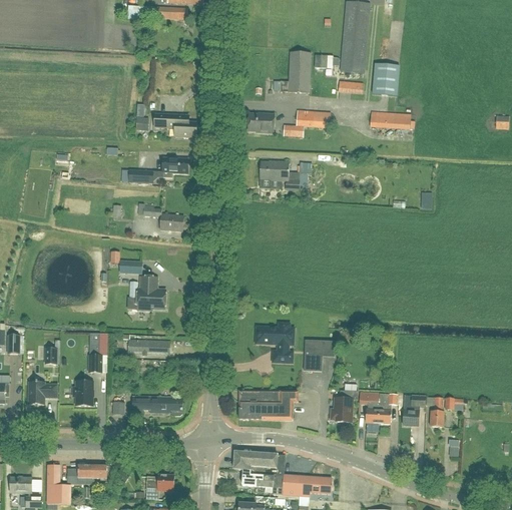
[(370,2),(345,0),(339,70),(364,73),(370,2)]
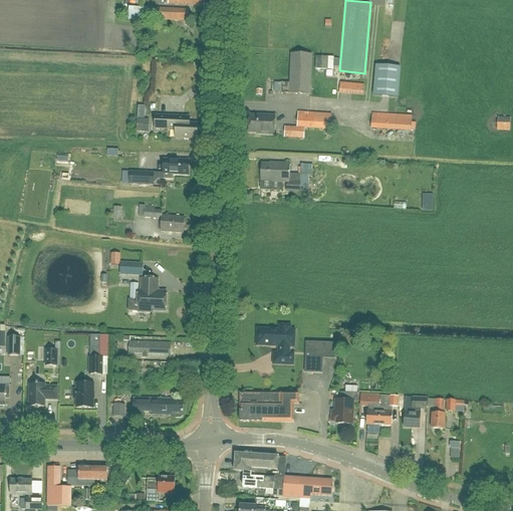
[(148,18),(148,17),(187,19),(188,7),(127,4),(126,17),(148,18)]
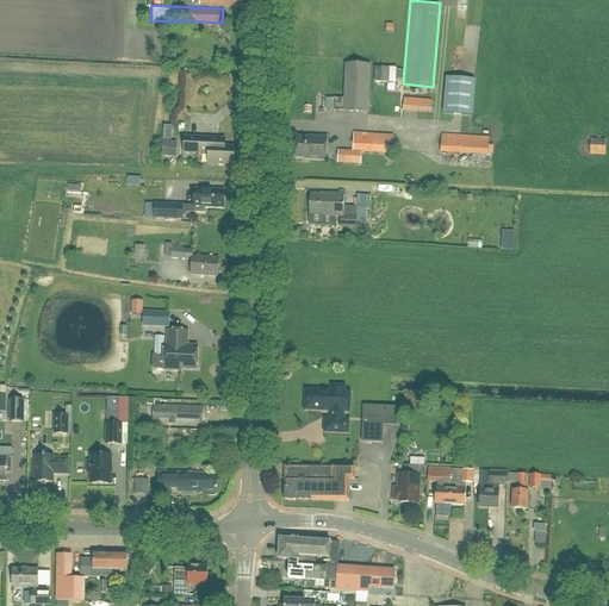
[(333,107),(341,108),(367,110),(370,61),(343,61),(342,95),(324,94),(324,106),(333,106),(333,107)]
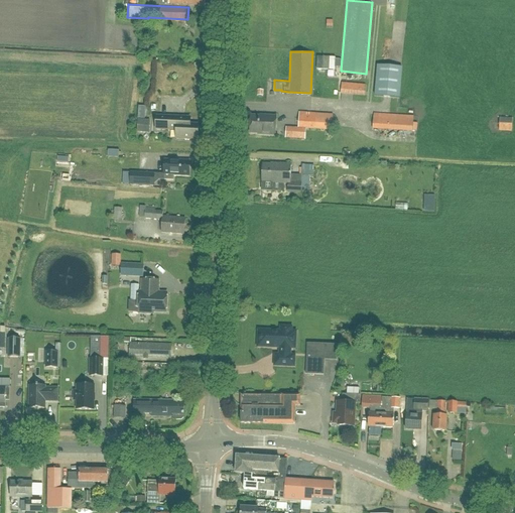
[(399,96),(401,65),(376,62),(373,94),(399,96)]
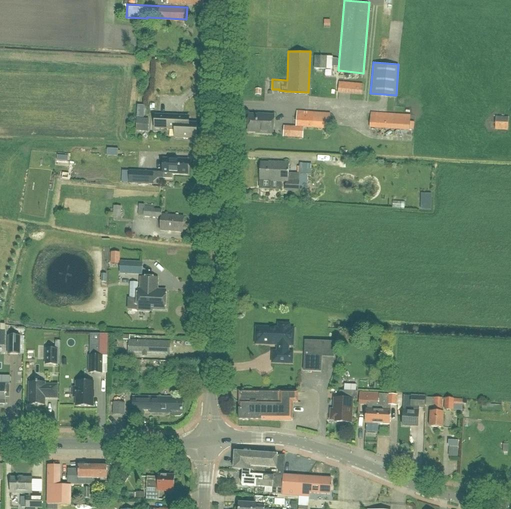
[(361,93),(362,81),(337,79),(336,91),(361,93)]
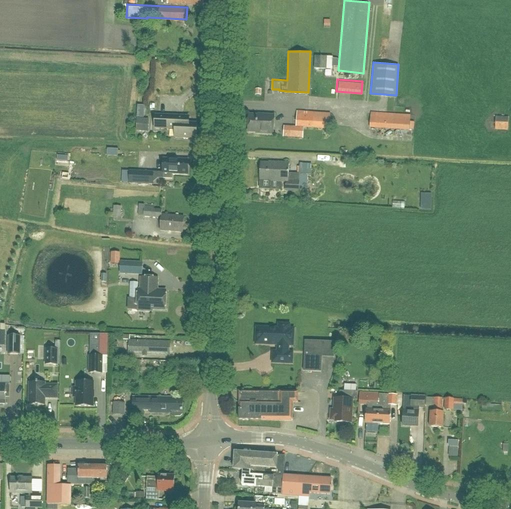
[(296,109),(294,124),(329,127),(329,111),(296,109)]
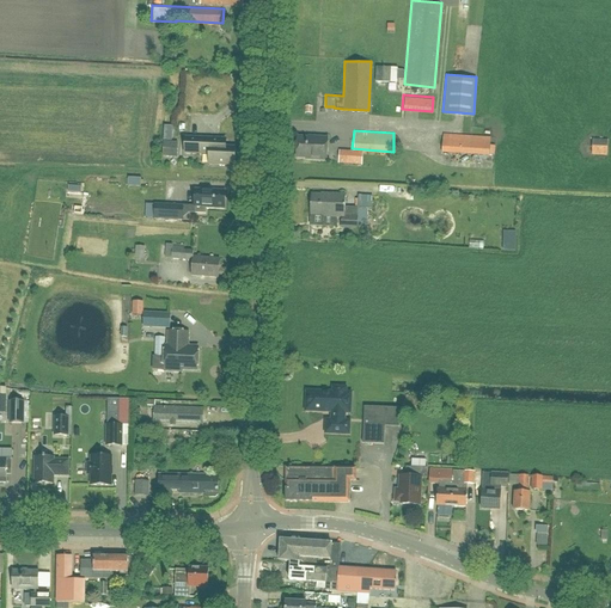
[(489,142),(490,135),(441,131),(440,151),(495,154),(495,143),(489,142)]
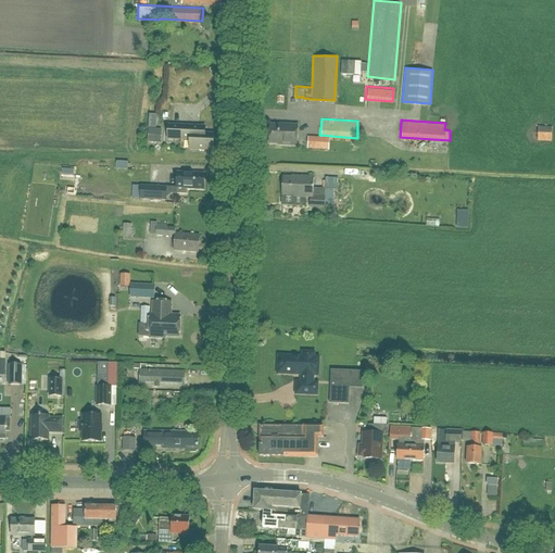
[(167,123),(167,137),(189,138),(189,147),(212,148),(212,132),(198,132),(199,124),(167,123)]
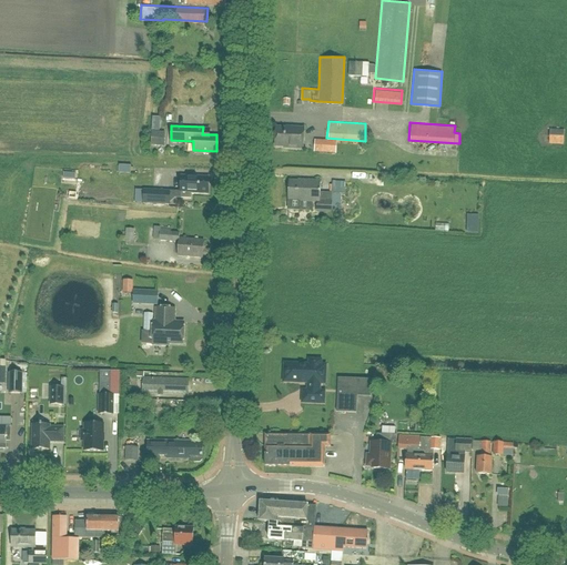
[(304,125),(292,125),(292,127),(276,125),(275,144),(283,144),(283,145),(303,147),(304,125)]
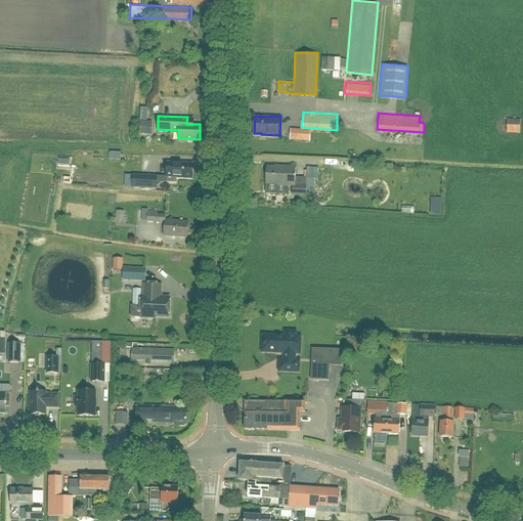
[(506,117),(506,130),(518,131),(519,118),(506,117)]
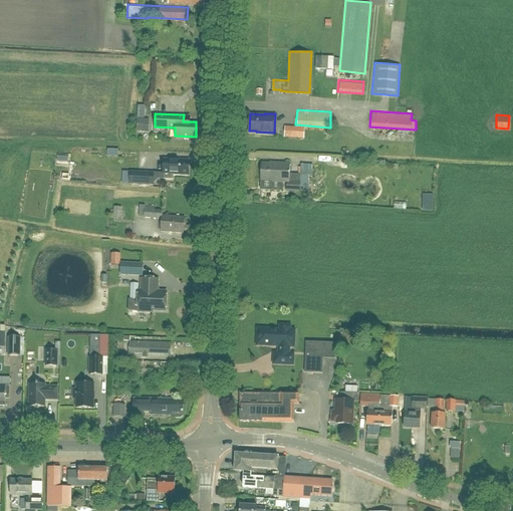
[(137,116),(136,128),(136,130),(148,131),(149,117),(137,116)]
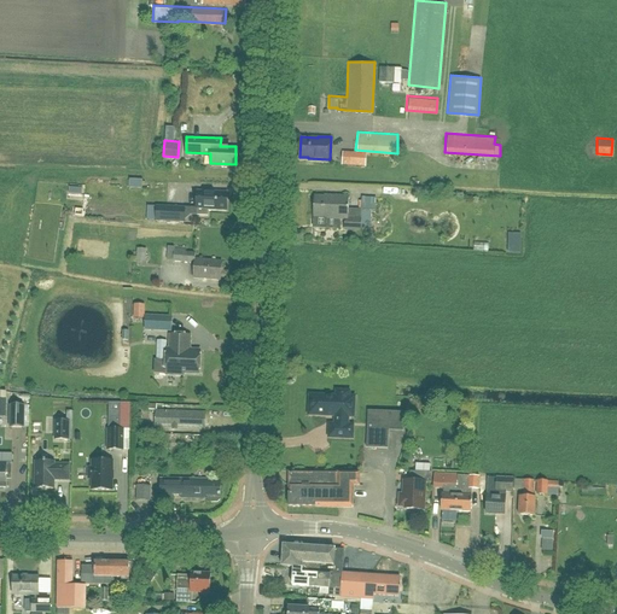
[(207,214),(207,208),(226,209),(226,189),(196,188),(195,212),(207,214)]
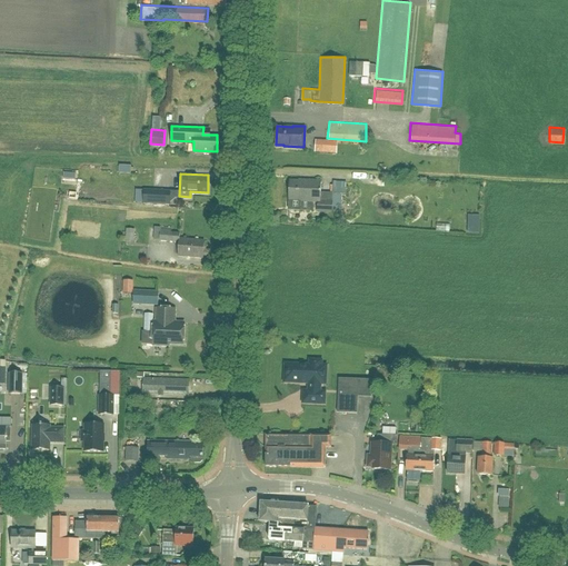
[(319,191),(320,180),(289,178),(288,198),(316,199),(316,209),(330,210),(331,191),(319,191)]
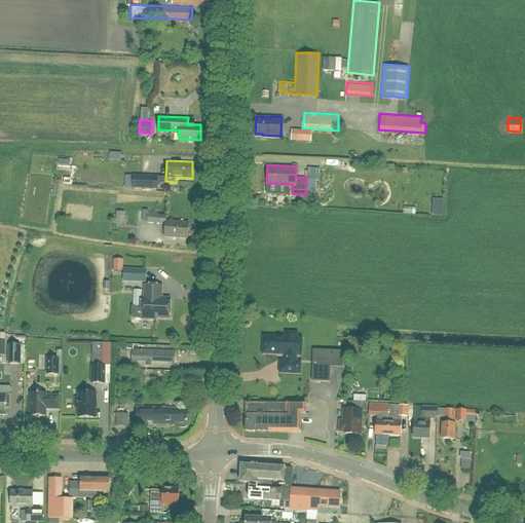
[(156,187),(156,175),(132,174),(132,186),(156,187)]
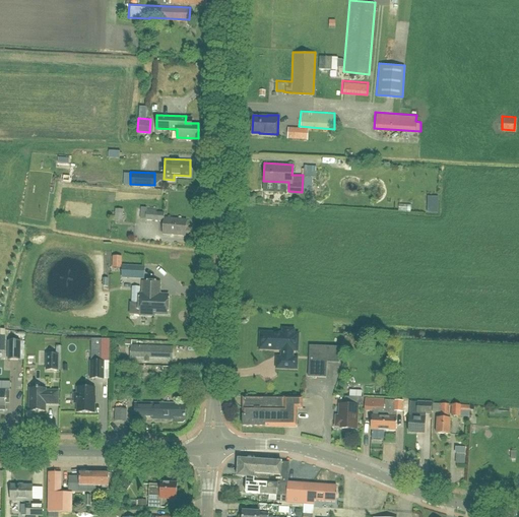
[(121,218),(122,207),(115,207),(115,210),(111,210),(111,215),(108,214),(107,217),(121,218)]
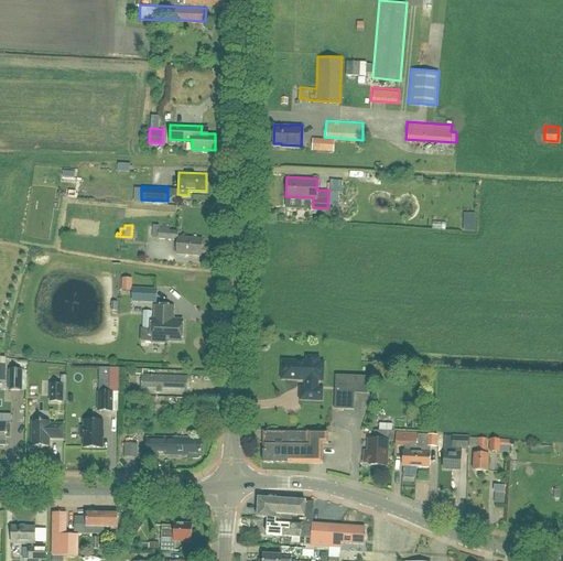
[(175,251),(201,255),(202,237),(177,234),(177,229),(158,227),(157,236),(177,238),(175,251)]
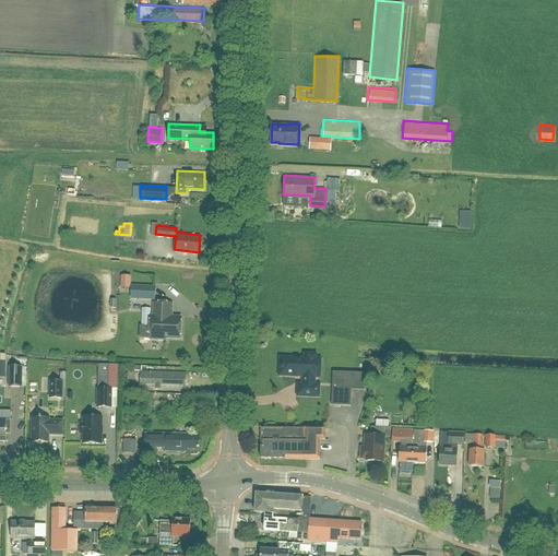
[(165,334),(179,335),(180,315),(170,315),(170,302),(153,300),(152,314),(150,314),(149,336),(165,338),(165,334)]
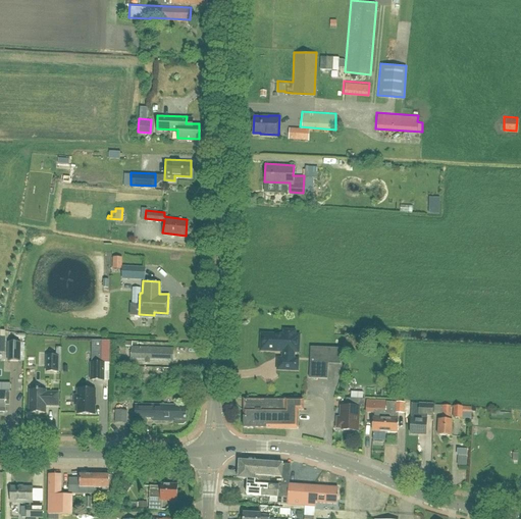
[(283,328),(282,332),(260,331),(260,348),(280,349),(281,351),(281,357),(277,357),(276,367),(296,368),(297,358),(293,357),(293,350),(297,350),(298,333),(294,333),(294,328),(283,328)]
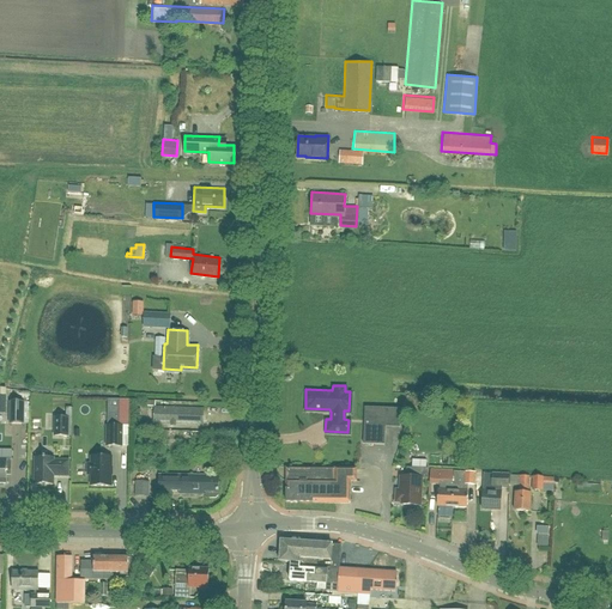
[(8,421),(23,421),(23,400),(8,400),(8,421)]
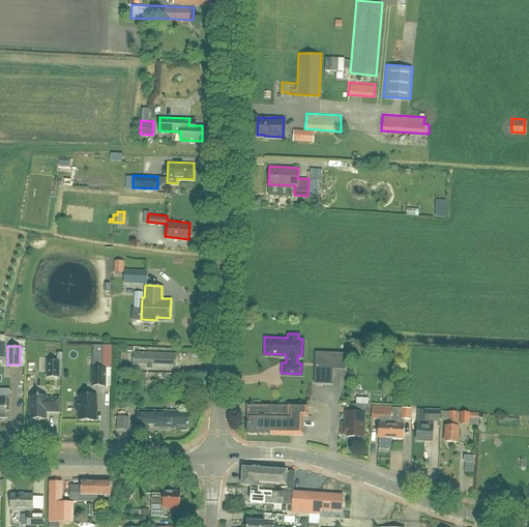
[(131,361),(174,362),(174,351),(133,350),(131,361)]
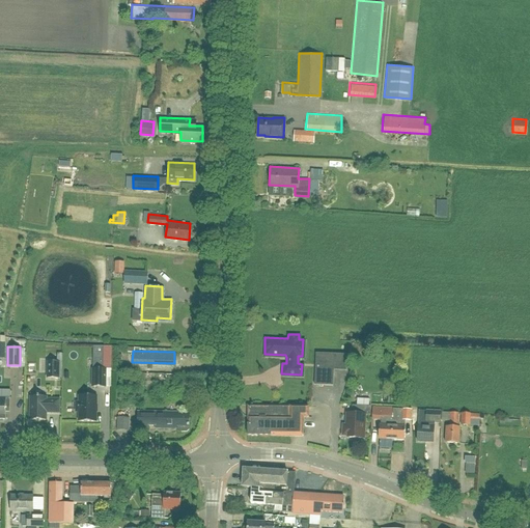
[(315,351),(313,383),(314,383),(332,383),(332,367),(344,368),(345,353),(315,352),(315,351)]
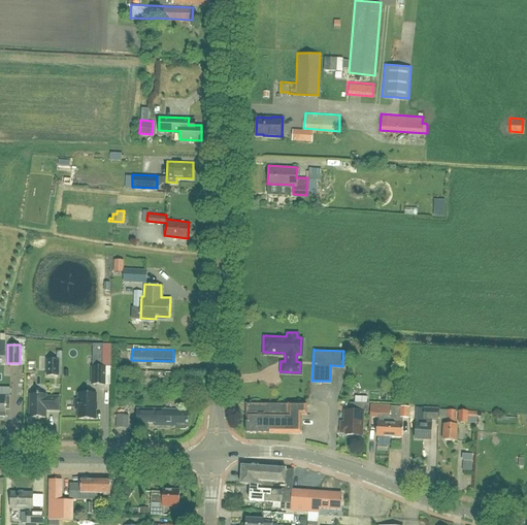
[(45,373),(57,374),(58,357),(46,357),(45,373)]
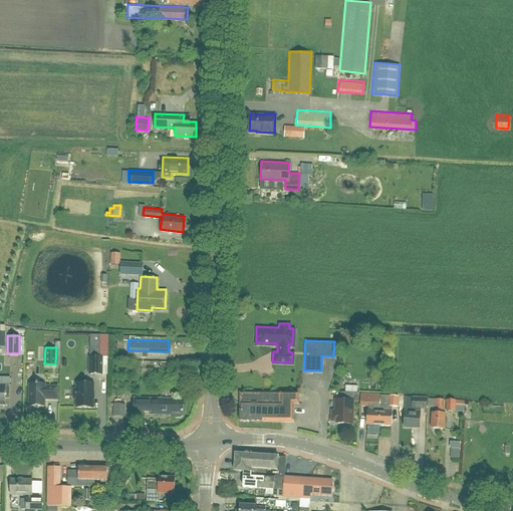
[(88,371),(101,372),(101,355),(88,354),(88,371)]
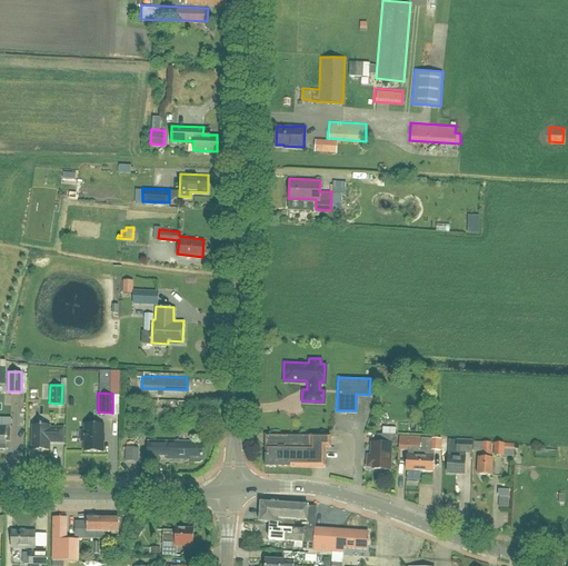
[(16,404),(27,404),(26,394),(16,395),(16,404)]
